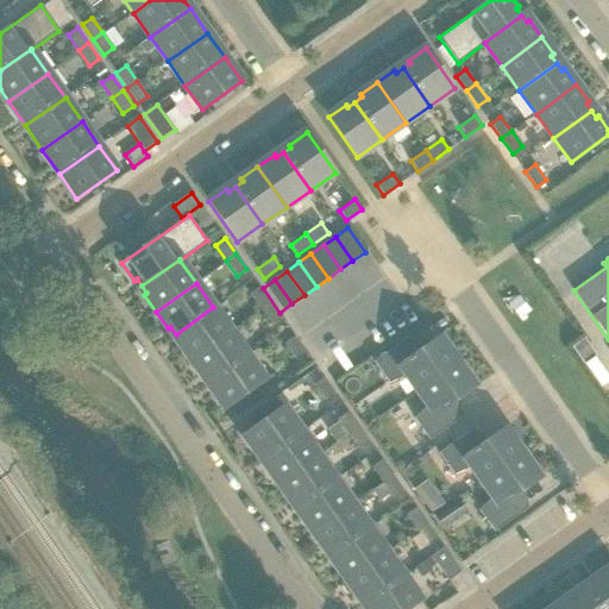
[(270,302),(259,287),(249,294),(259,309),(270,302)]
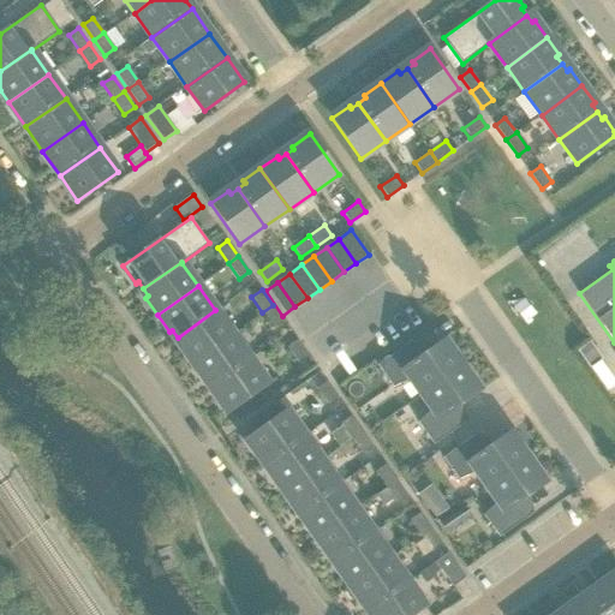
[(262,312),(274,328),(284,321),(273,305),(262,312)]
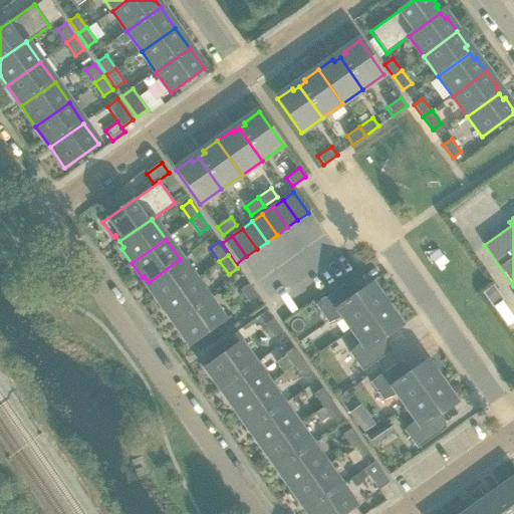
[(151,289),(161,304),(195,280),(180,259),(149,282),(153,288),(151,289)]
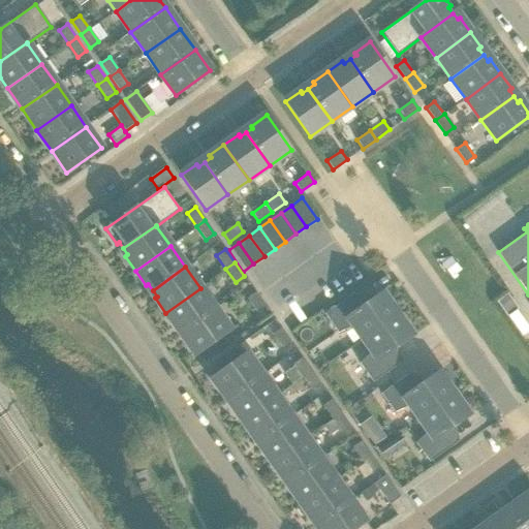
[(178,325),(182,332),(215,309),(200,288),(165,313),(176,328),(178,325)]
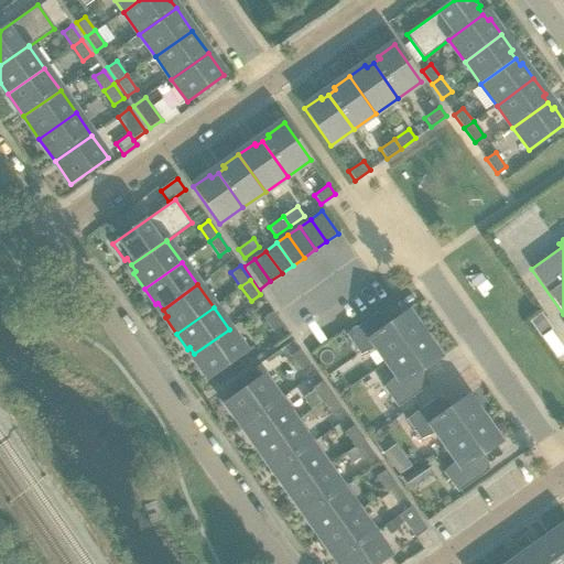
[(262,316),(273,332),(282,325),(271,310),(262,316)]
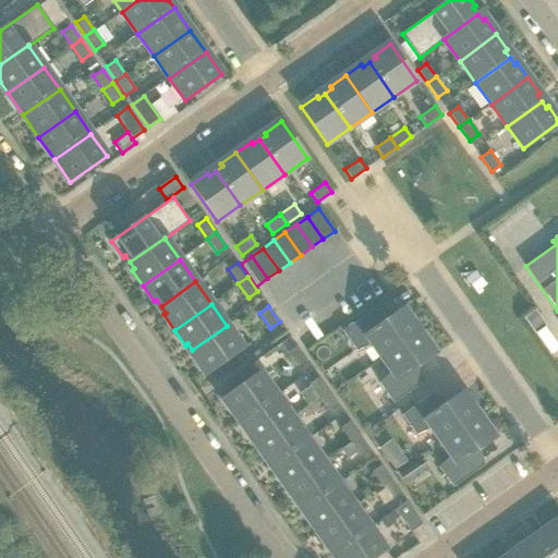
[(381,358),(419,331),(403,308),(379,325),(370,312),(342,331),(356,352),(373,344),(381,358)]
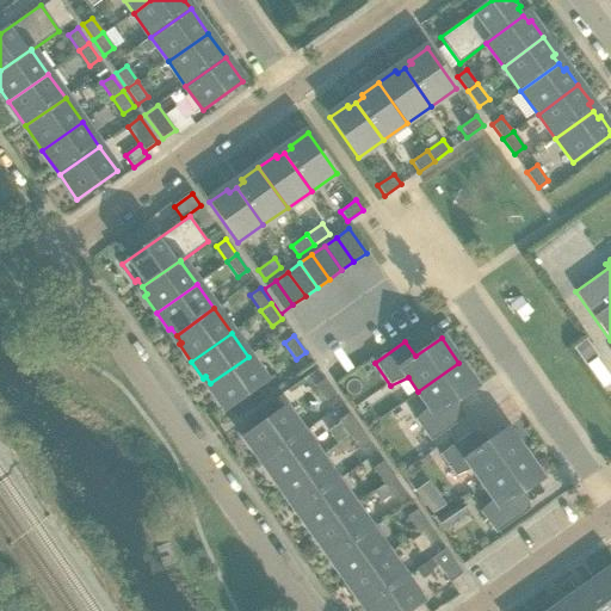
[(226,411),(266,382),(248,357),(210,383),(215,390),(213,393),(226,411)]
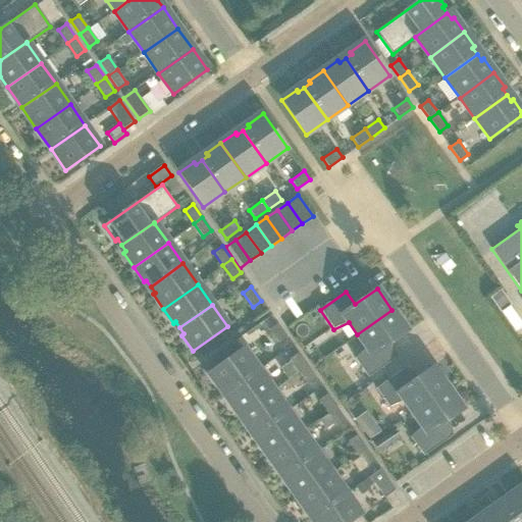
[(407,331),(392,310),(357,334),(366,348),(355,359),(368,378),(394,360),(385,347),(407,331)]
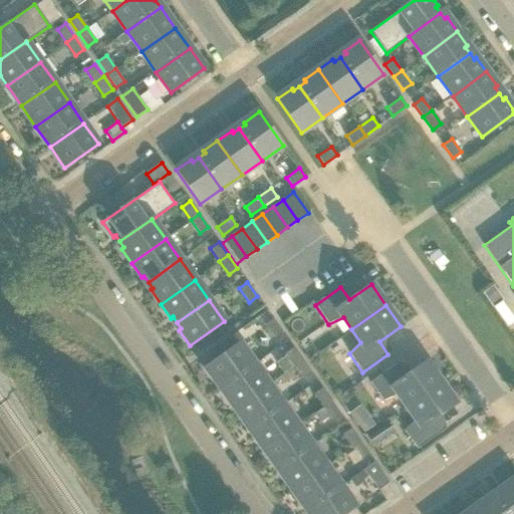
[(274,337),(282,331),(273,318),(264,324),(274,337)]
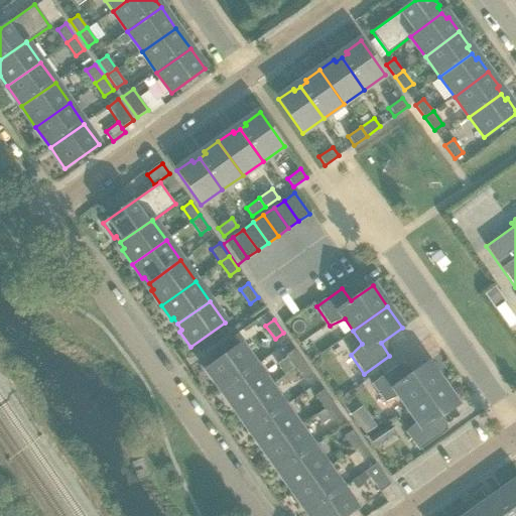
[(240,345),(206,369),(217,384),(219,382),(223,388),(255,366),(240,345)]
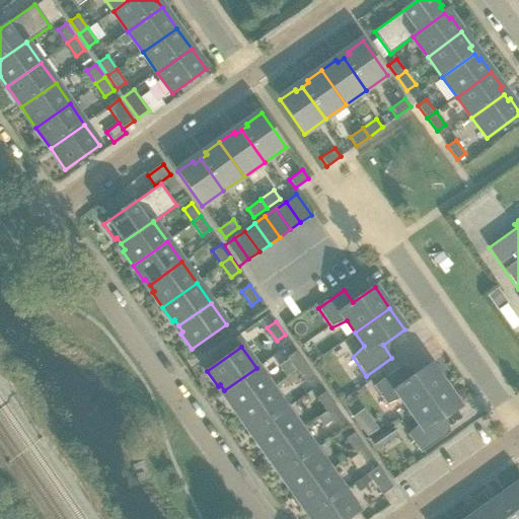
[(296,369),(305,363),(296,350),(287,356),(296,369)]
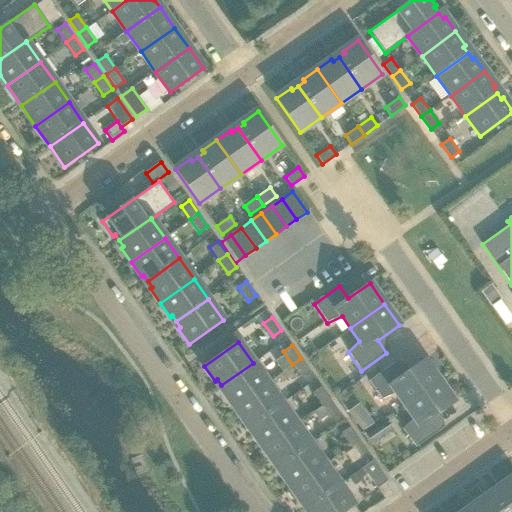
[(301,358),(292,364),(301,377),(310,371),(301,358)]
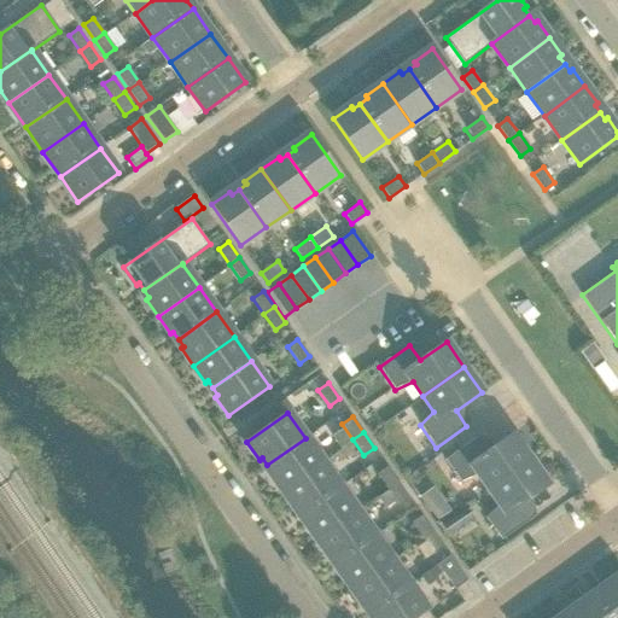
[(489,489),(530,460),(512,435),(487,454),(476,438),(445,460),(461,483),(478,474),(489,489)]
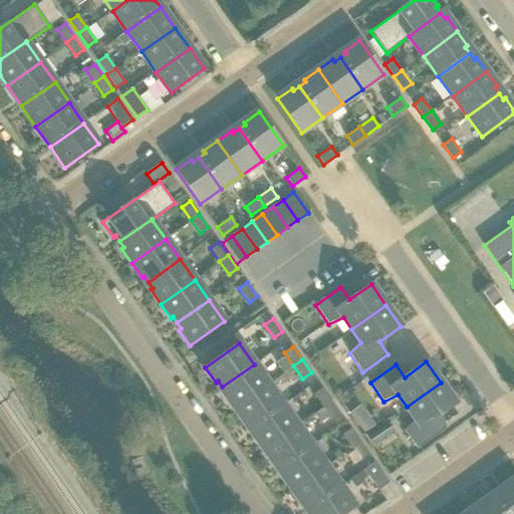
[(254,364),(222,387),(227,393),(224,395),(235,409),(269,384),(254,364)]
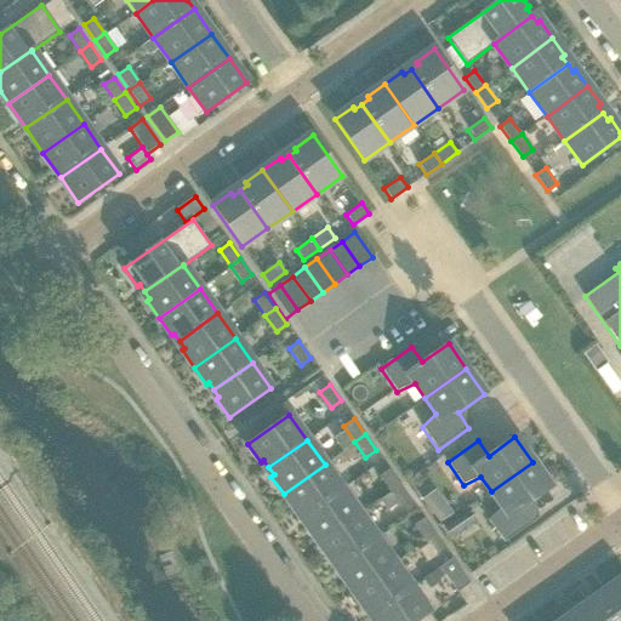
[(551,488),(533,462),(491,491),(502,507),(489,520),(505,543),(535,522),(524,506),(551,488)]
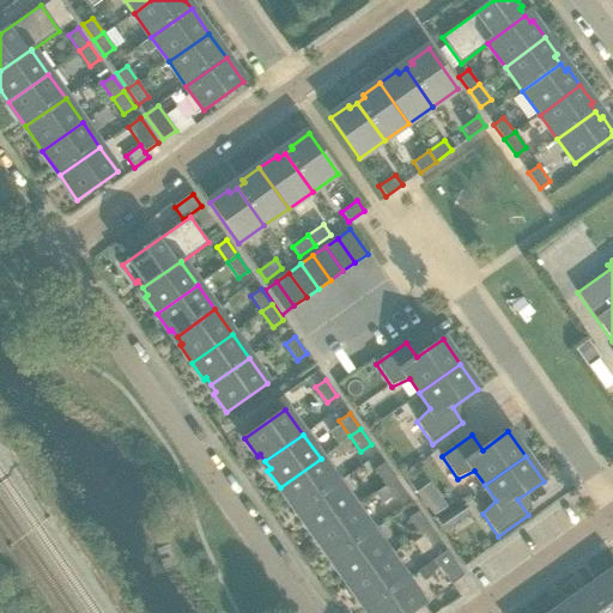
[(295,503),(299,510),(338,483),(321,459),(280,487),(292,504),(295,503)]
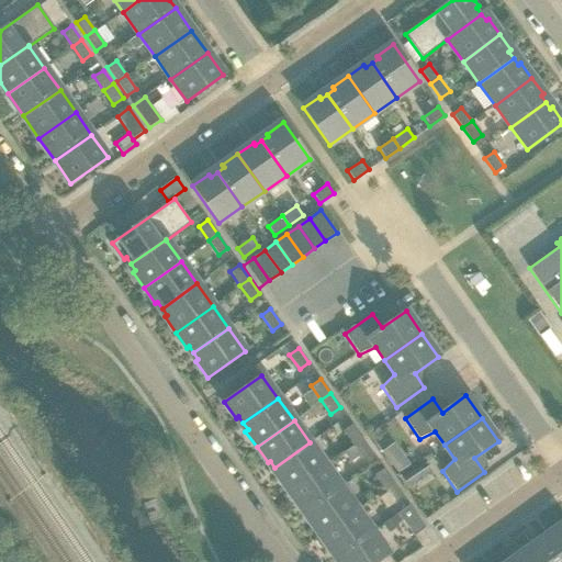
[(352,445),(361,438),(351,424),(343,430),(352,445)]
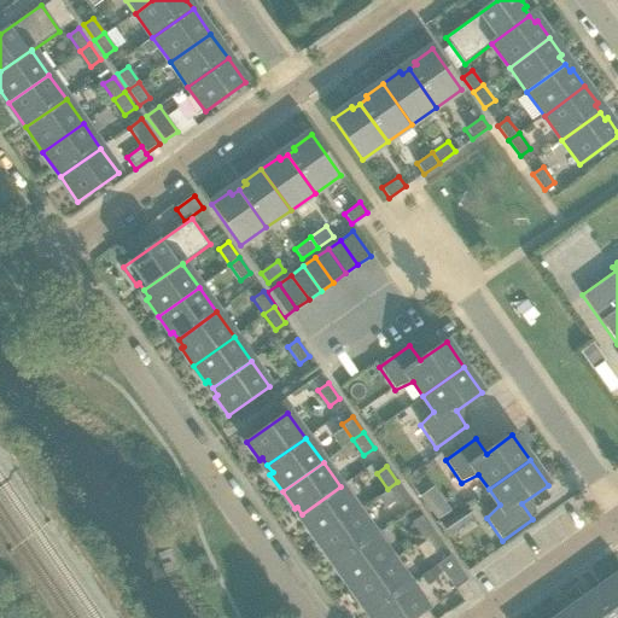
[(397,482),(388,489),(398,503),(409,496),(397,482)]
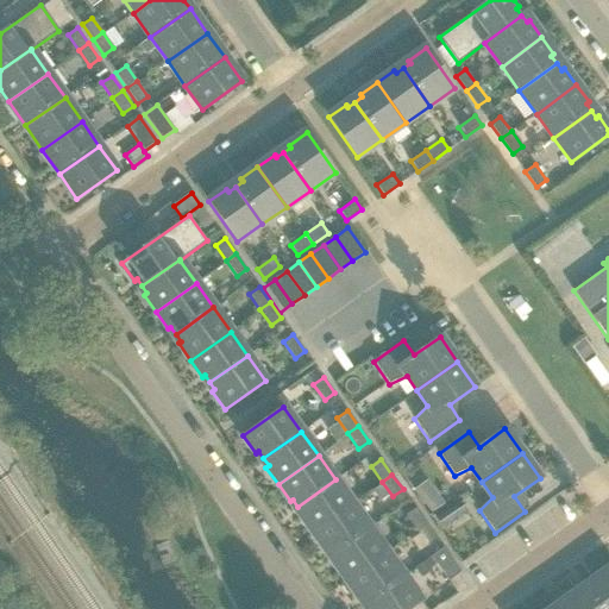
[(300,515),(312,533),(352,504),(336,479),(297,507),(302,514),(300,515)]
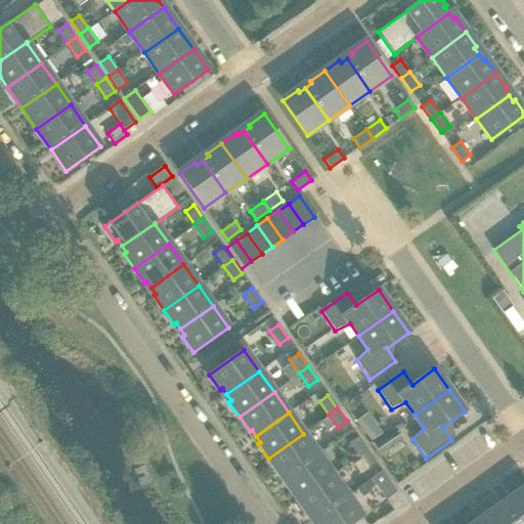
[(376,426),(365,434),(370,442),(382,434),(376,426)]
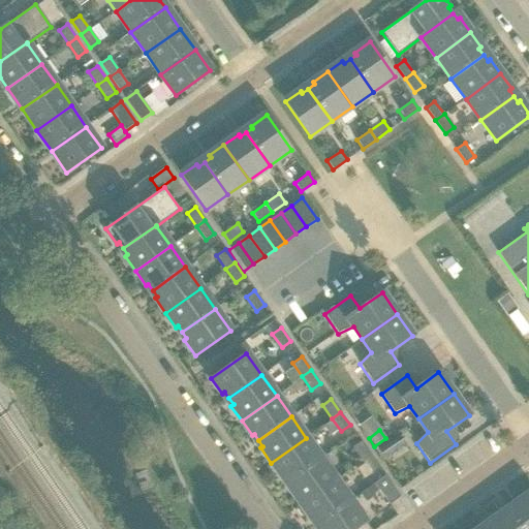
[(400,436),(379,450),(384,459),(405,444),(400,436)]
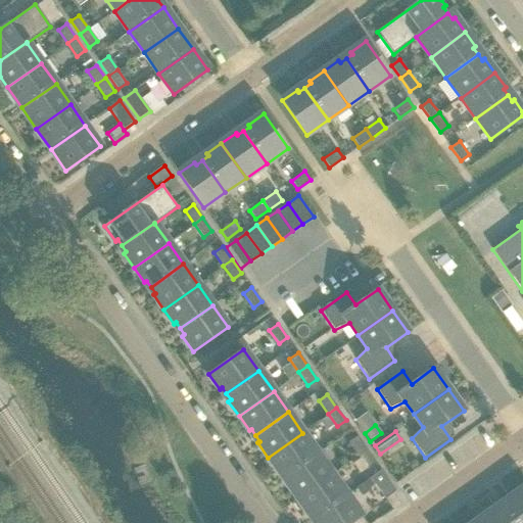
[(280,470),(285,476),(318,454),(302,433),(268,458),(278,472),(280,470)]
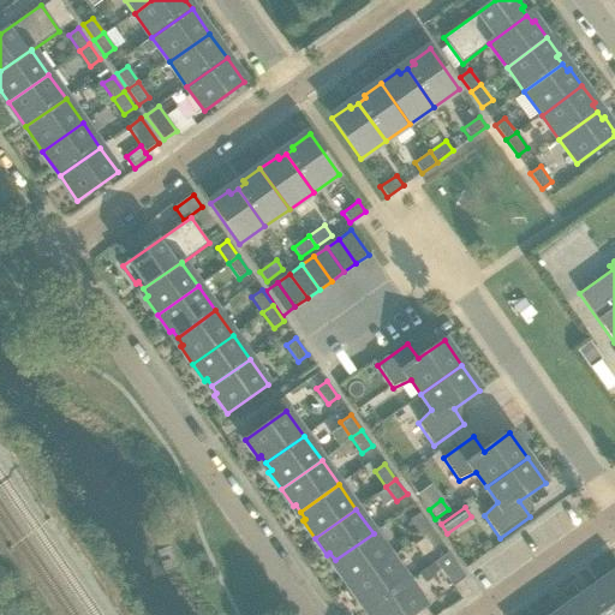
[(430,527),(419,512),(410,519),(421,535),(430,527)]
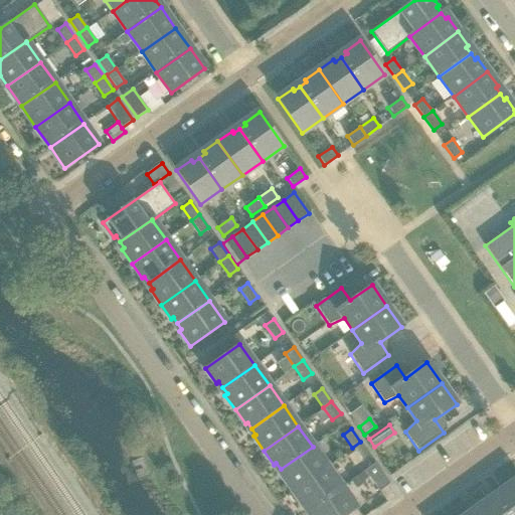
[(360,442),(352,448),(361,461),(369,455),(360,442)]
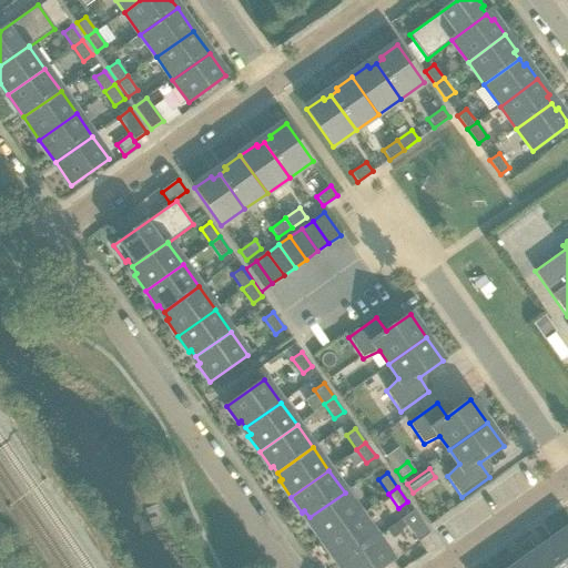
[(312,526),(323,541),(361,515),(345,493),(310,517),(314,524),(312,526)]
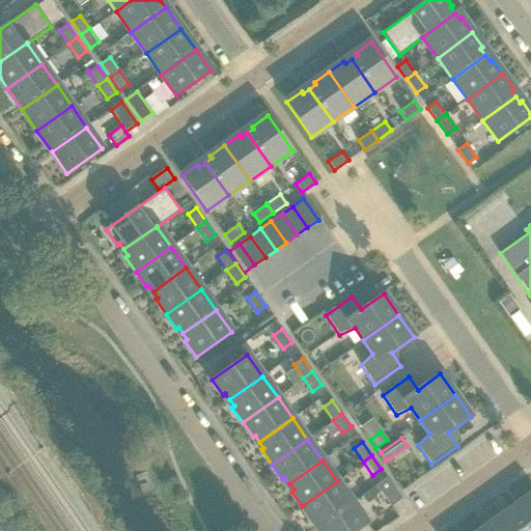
[(390,506),(401,498),(386,476),(374,484),(390,506)]
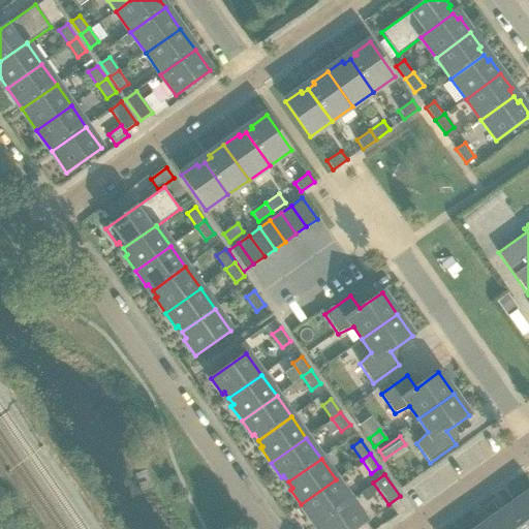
[(313,518),(317,524),(350,500),(336,479),(301,504),(311,519),(313,518)]
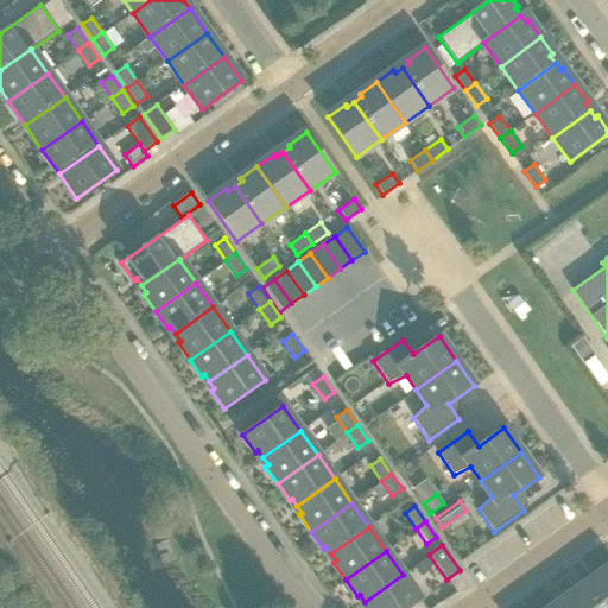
[(424,561),(415,567),(419,574),(429,567),(424,561)]
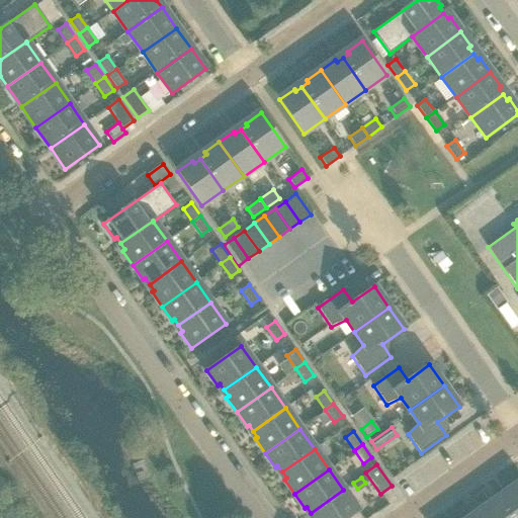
[(509,496),(503,500),(515,517),(517,517),(517,486),(507,494),(509,496)]
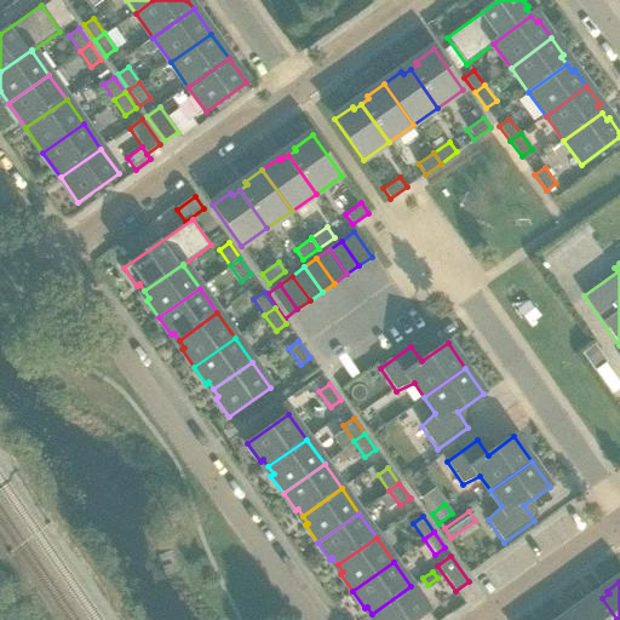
[(411,586),(372,614),(375,619),(417,619),(429,612),(411,586)]
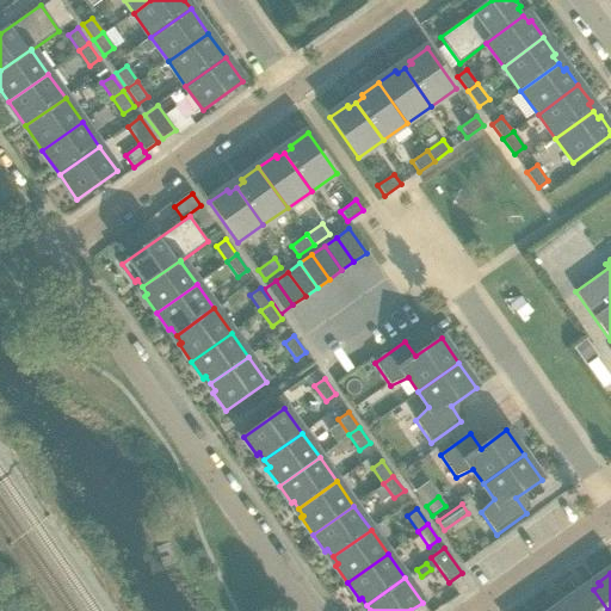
[(585,592),(567,604),(572,610),(608,610),(593,590),(586,594),(585,592)]
